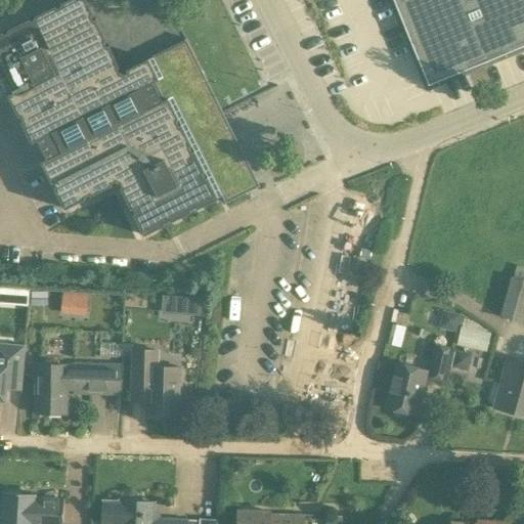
[(31,22),(30,19),(8,30),(9,33),(4,35),(3,33),(0,34),(0,80),(5,91),(8,90),(10,95),(8,96),(18,118),(20,117),(24,122),(22,123),(32,144),(37,141),(46,160),(41,162),(52,183),(54,182),(56,187),(54,188),(66,210),(87,200),(85,197),(90,194),(91,197),(113,186),(112,184),(117,181),(118,183),(120,182),(122,187),(120,188),(131,210),(133,209),(135,214),(133,215),(144,236),(166,226),(165,223),(169,221),(171,223),(192,213),(190,211),(195,208),(197,210),(218,200),(218,199),(221,198),(225,205),(248,192),(209,113),(213,111),(219,107),(185,41),(154,56),(154,55),(151,56),(153,58),(148,59),(148,58),(126,70),(127,72),(123,74),(122,72),(120,73),(118,69),(120,68),(108,46),(106,47),(104,42),(106,41),(95,19),(93,20),(91,15),(93,14),(85,0),(69,0),(60,4),(61,6),(57,8),(56,6),(34,17),(35,19),(31,22)]
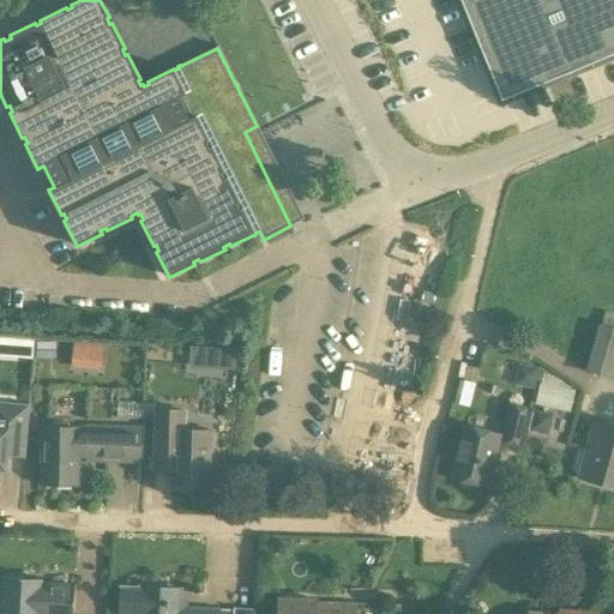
[(613,0),(461,0),(503,100),(613,54),(613,0)]
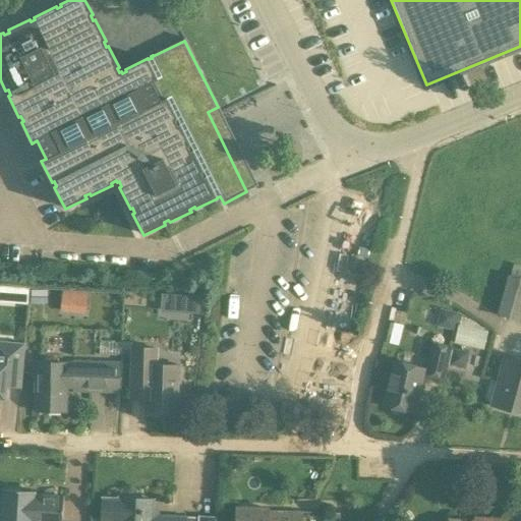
[(520,320),(520,279),(508,276),(497,315),(520,323),(520,320)]
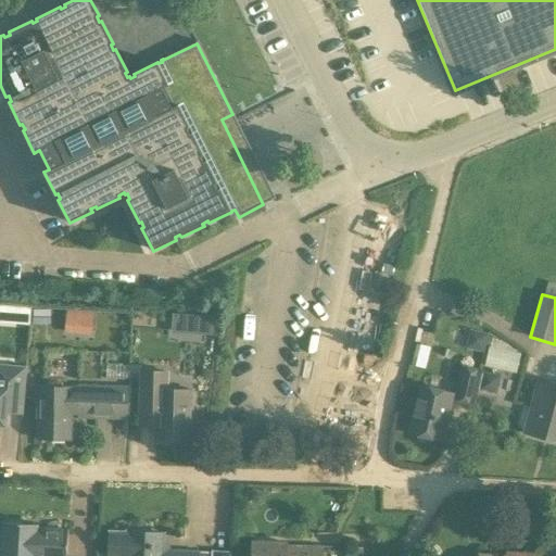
[(0,304),(0,321),(19,324),(30,325),(32,307),(20,306),(0,304)]
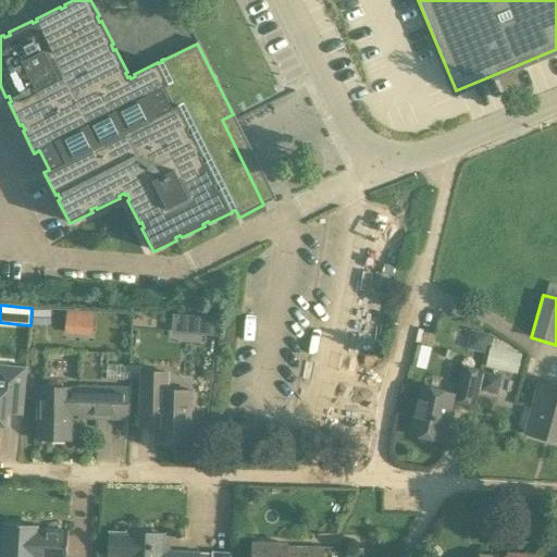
[(66,333),(95,333),(96,310),(66,309),(66,333)]
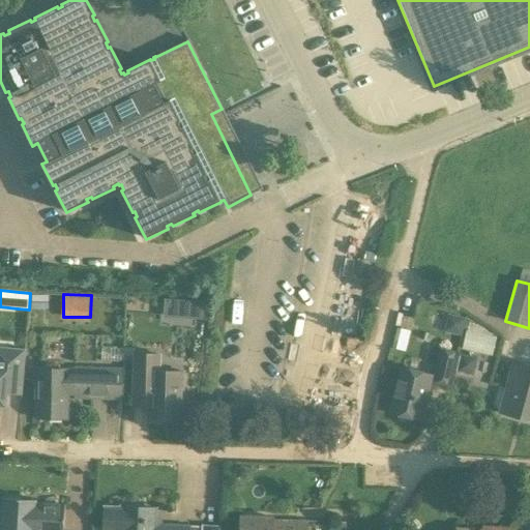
[(205,319),(205,299),(165,298),(164,318),(205,319)]
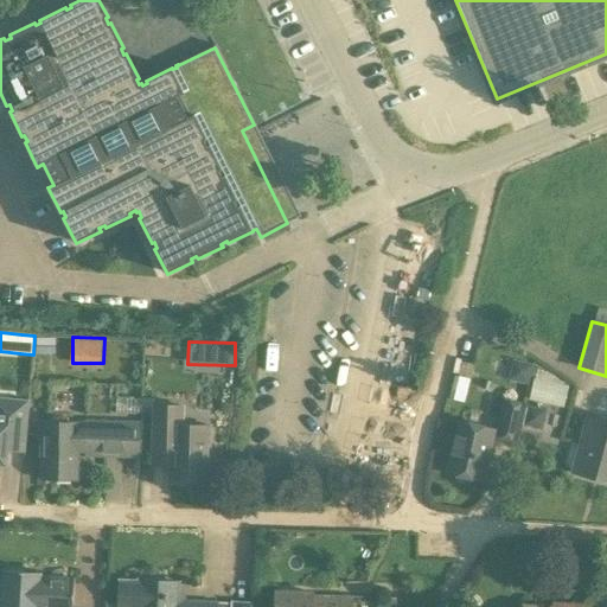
[(541,440),(558,445),(575,377),(513,363),(510,378),(534,384),(530,397),(549,402),(541,440)]
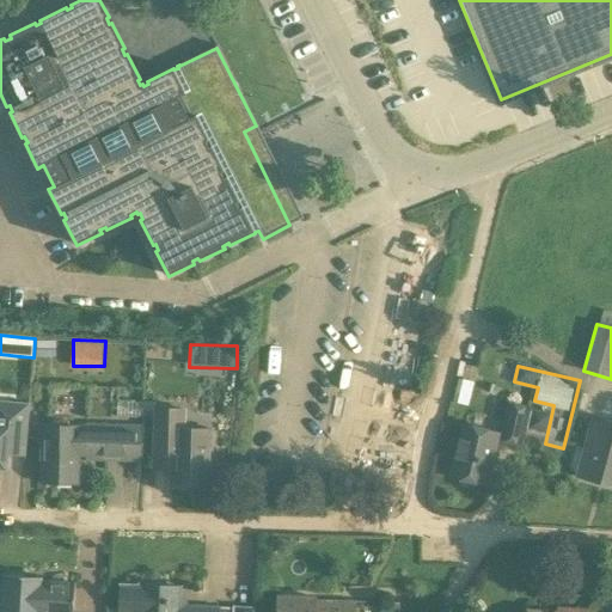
[(0,469),(6,470),(8,442),(25,444),(28,405),(0,403),(0,469)]
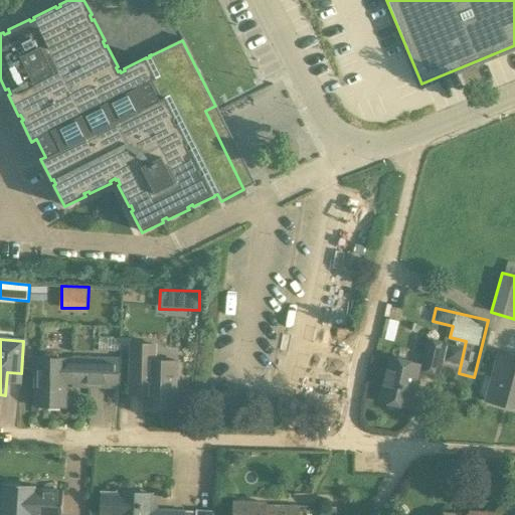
[(438,374),(445,344),(428,340),(421,370),(438,374)]
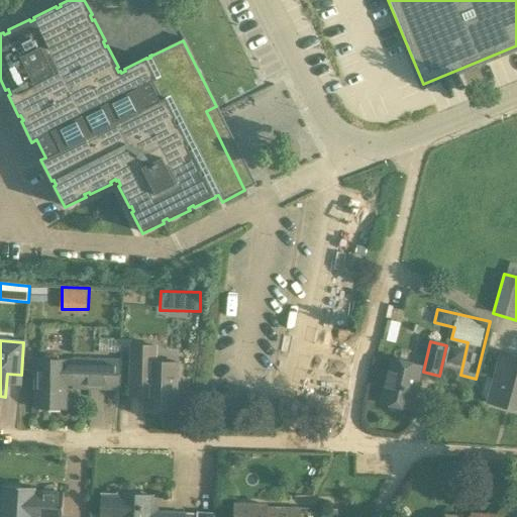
[(129,396),(145,396),(144,409),(177,410),(178,364),(154,363),(156,346),(131,345),(129,396)]
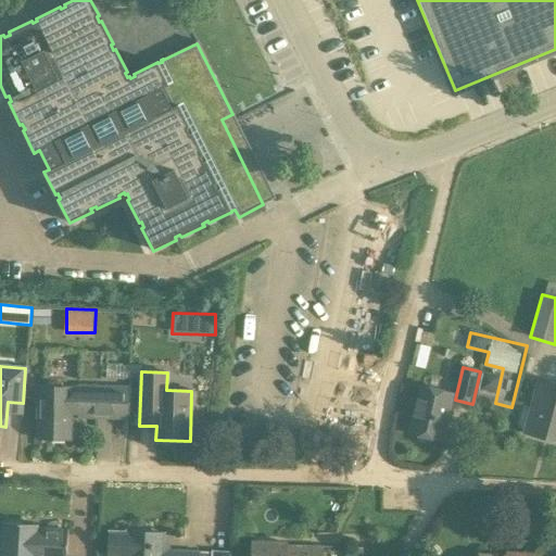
[(482,374),(479,391),(496,394),(501,376),(483,371),(482,374)]
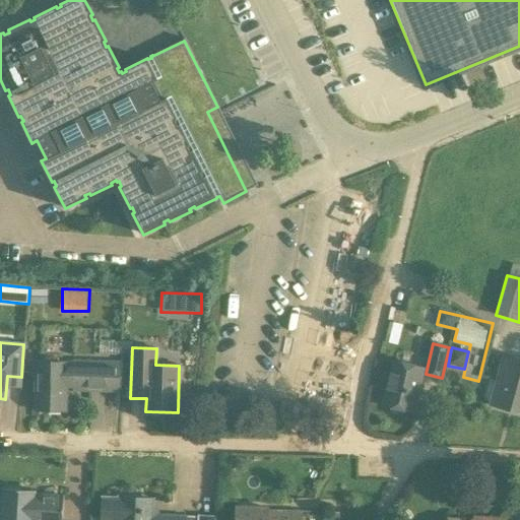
[(519,359),(505,354),(498,380),(519,385),(519,359)]
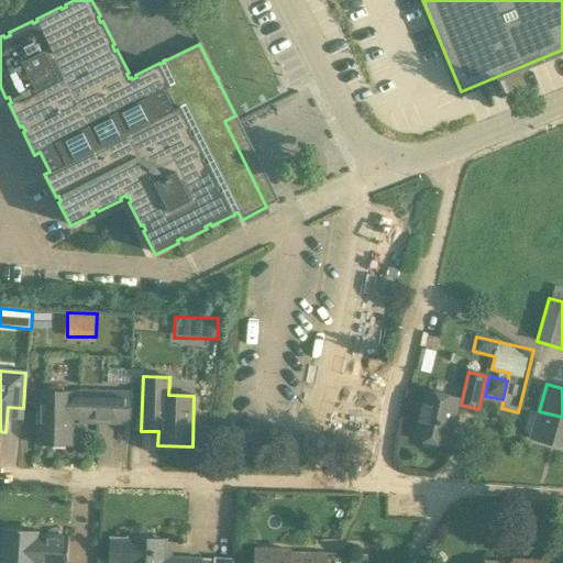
[(131,424),(131,393),(79,392),(79,423),(131,424)]
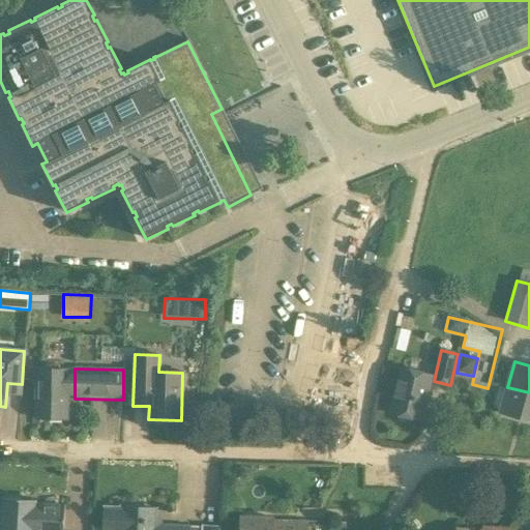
[(420,420),(432,376),(402,369),(390,413),(399,414),(398,418),(400,421),(408,423),(412,421),(413,418),(420,420)]
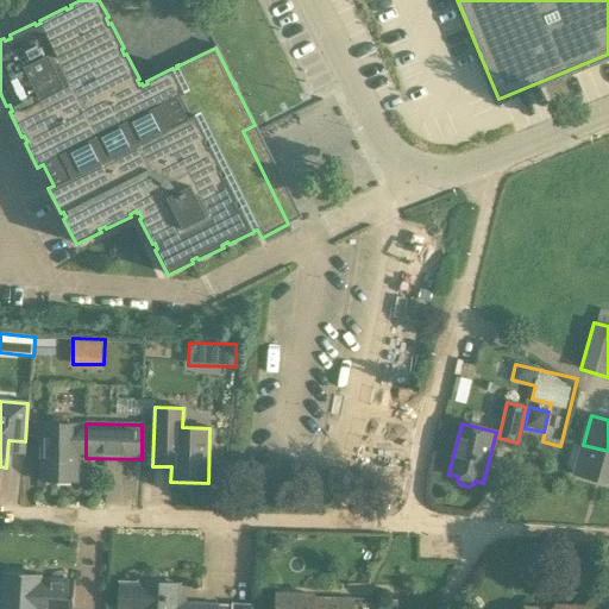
[(76,482),(76,427),(41,426),(41,444),(43,444),(43,482),(76,482)]
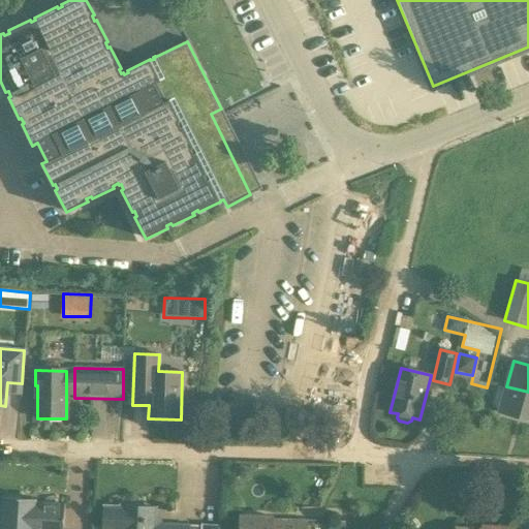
[(528,421),(528,392),(506,386),(499,412),(528,421)]
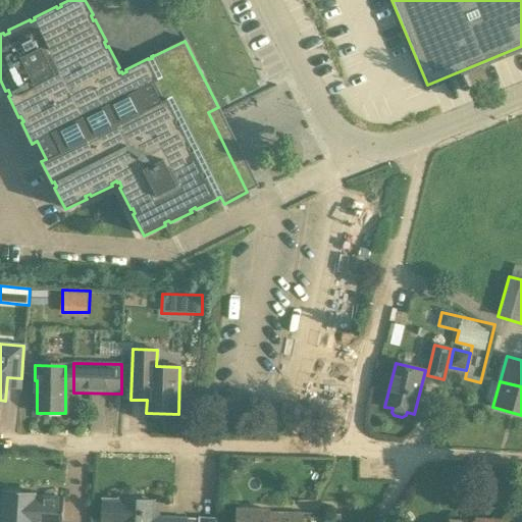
[(62,521),(64,499),(35,497),(36,492),(4,490),(1,521),(62,521)]
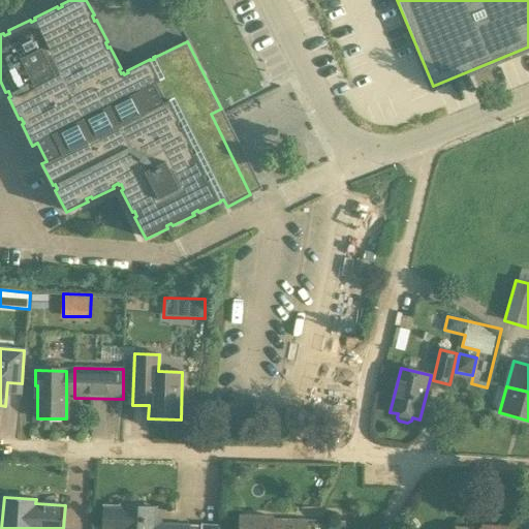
[(200,528),(200,526),(188,526),(188,525),(155,524),(156,507),(109,506),(104,528),(200,528)]
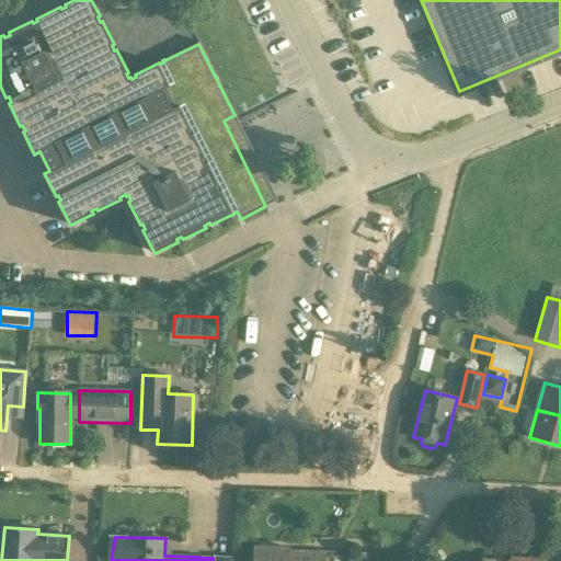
[(327,560),(327,551),(288,550),(288,548),(255,548),(254,560),(327,560)]
